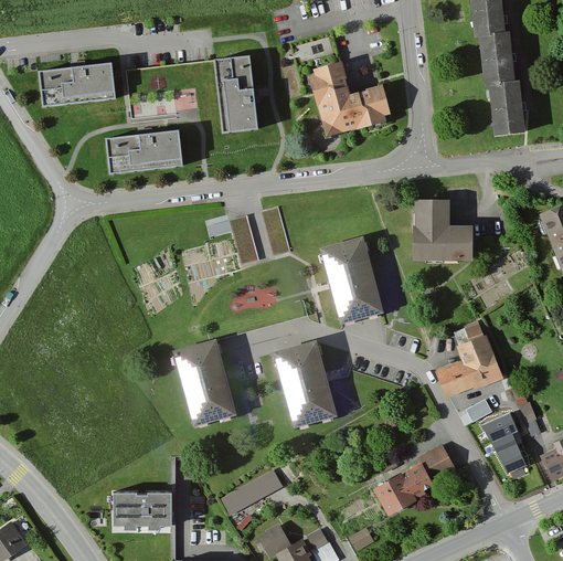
[(469,0),(474,39),(480,39),(485,87),(490,87),(495,135),(526,131),(521,80),(516,80),(511,32),(505,32),(501,0),(469,0)]
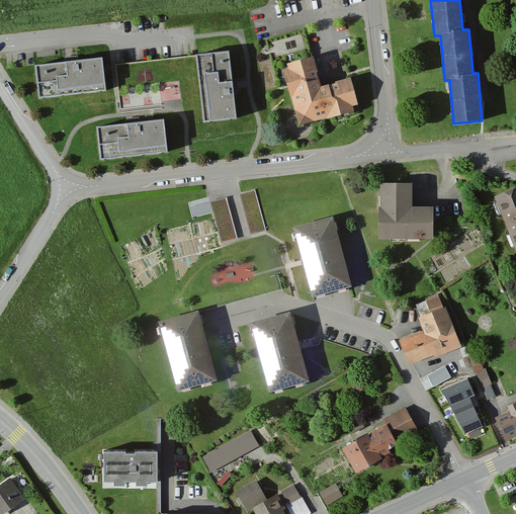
[(230,51),(197,55),(203,121),(236,117),(230,51)]
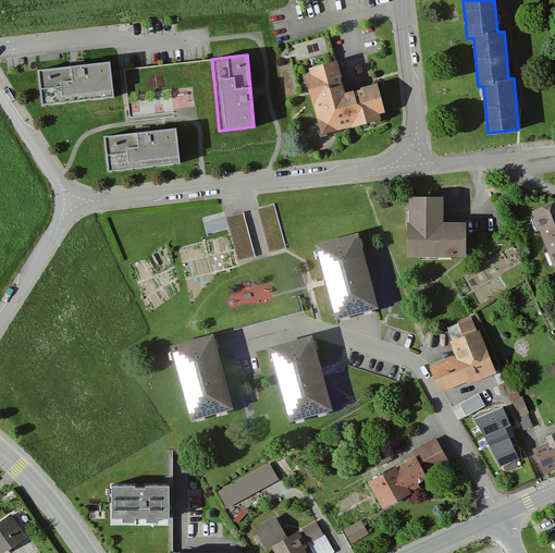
[(344,94),(336,61),(308,68),(310,73),(305,74),(320,135),(381,120),(379,113),(385,112),(378,83),(360,87),(360,89),(344,94)]
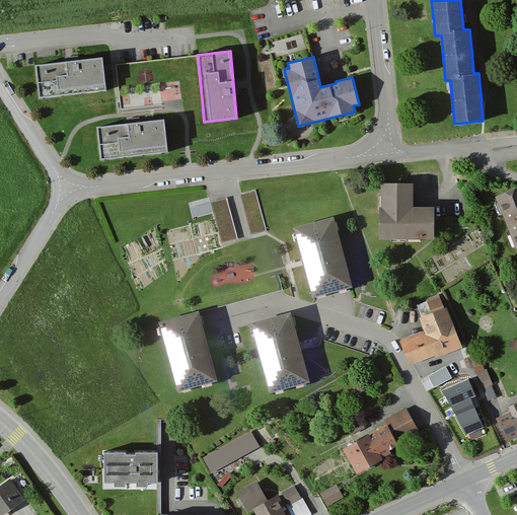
[(105,88),(102,58),(35,65),(39,96),(105,88)]
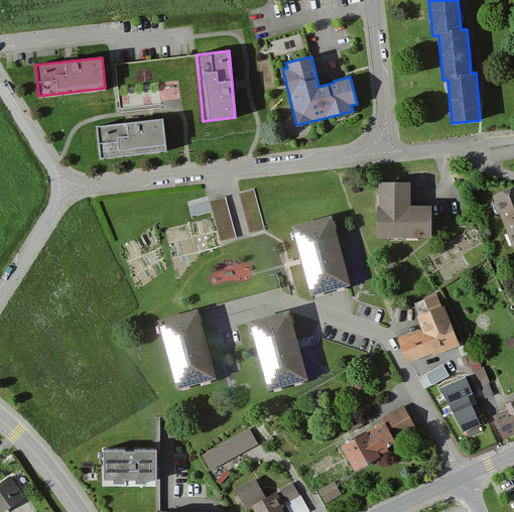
[(167,149),(164,118),(97,124),(100,156),(167,149)]
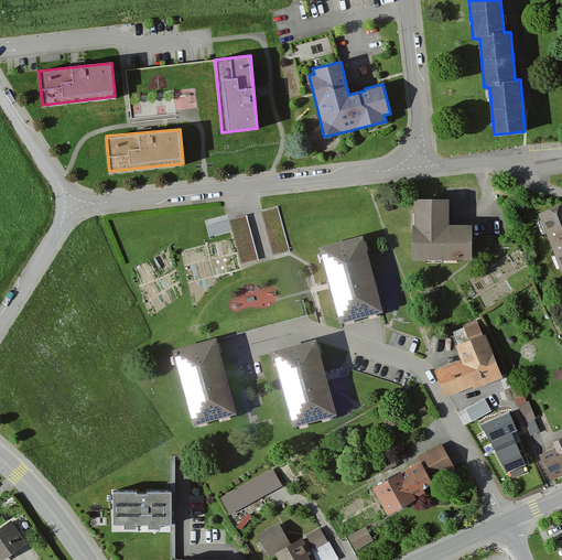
[(472,259),(473,224),(450,223),(451,201),(415,200),(413,257),(472,259)]
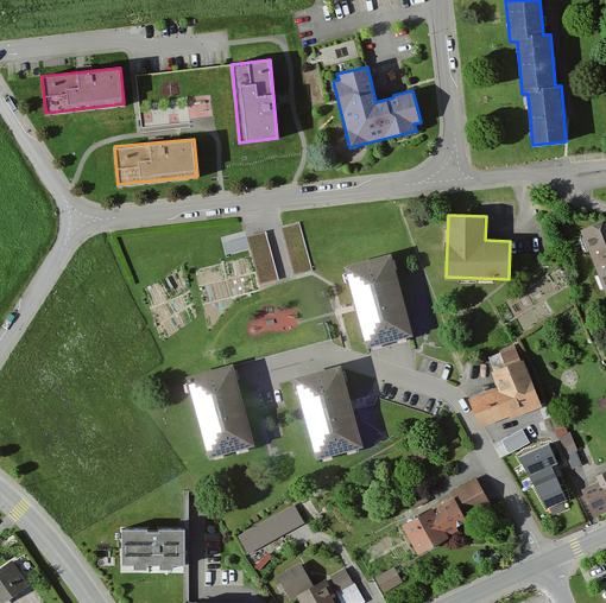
[(605,292),(605,219),(580,229),(605,293),(605,292)]
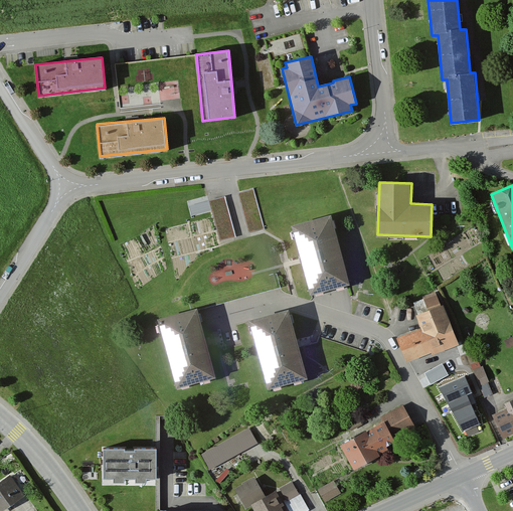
[(251,186),(235,191),(246,230),(262,226),(251,186)]
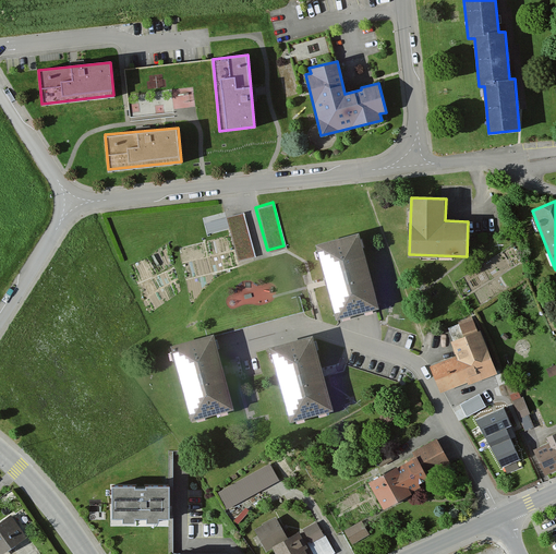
[(252,255),(240,212),(224,216),(236,260),(252,255)]
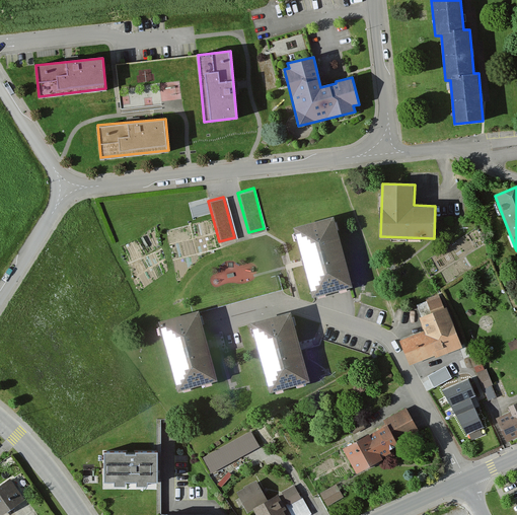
[(353,285),(335,216),(295,226),(312,295),(353,285)]
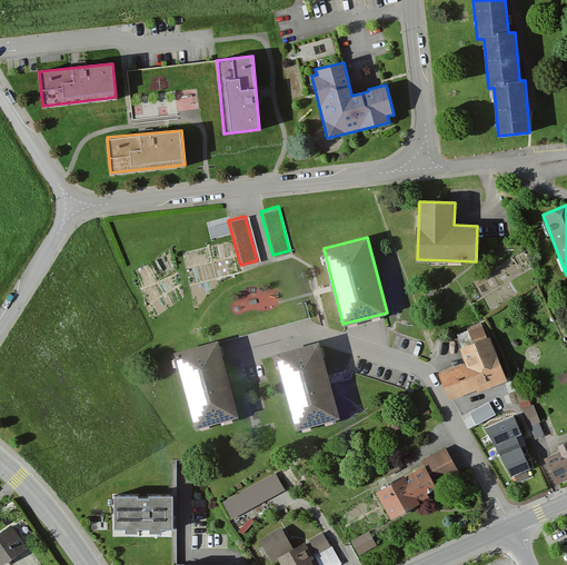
[(485,337),(478,321),(465,327),(466,328),(455,333),(460,347),(458,347),(464,362),(438,372),(448,399),(476,388),(476,392),(507,379),(490,335),(485,337)]
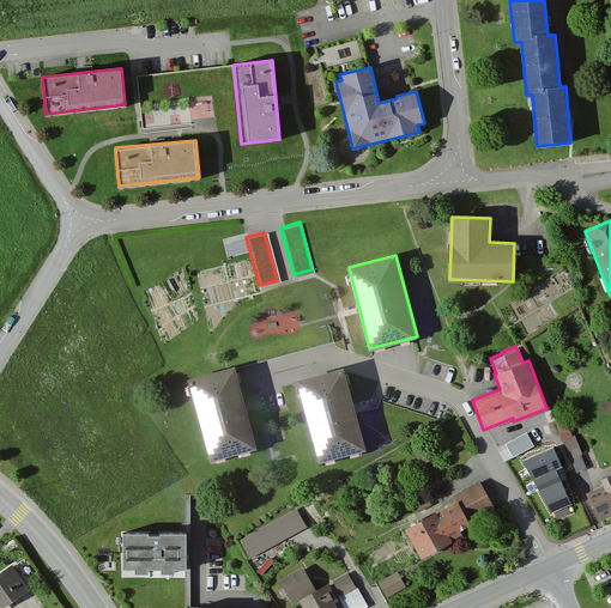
[(258,448),(235,366),(188,380),(212,461),(258,448)]
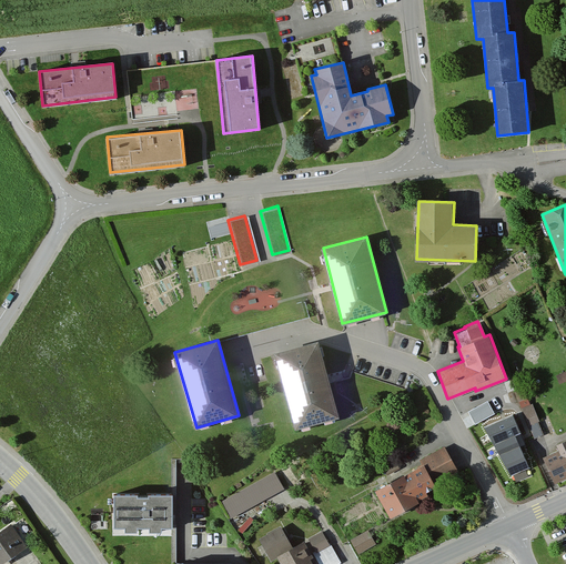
[(340,416),(317,341),(275,353),(296,429),(340,416)]
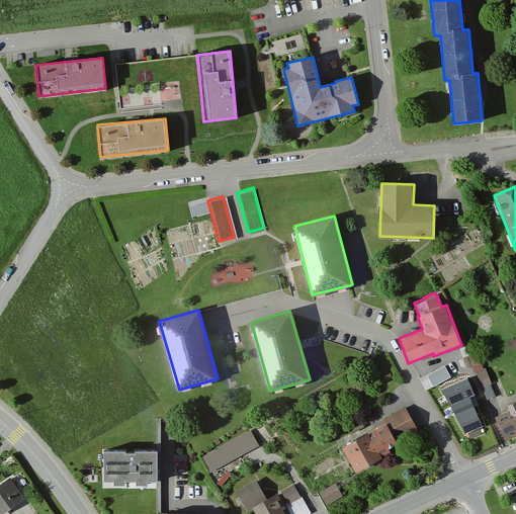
[(515,343),(513,337),(506,340),(509,347),(515,343)]
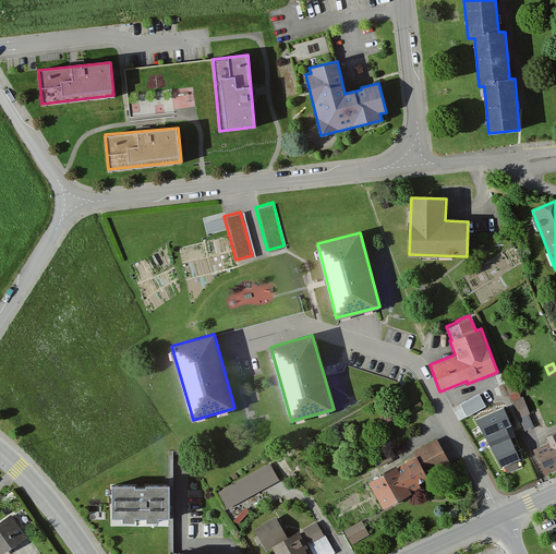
[(467,410),(486,400),(480,387),(460,397),(467,410)]
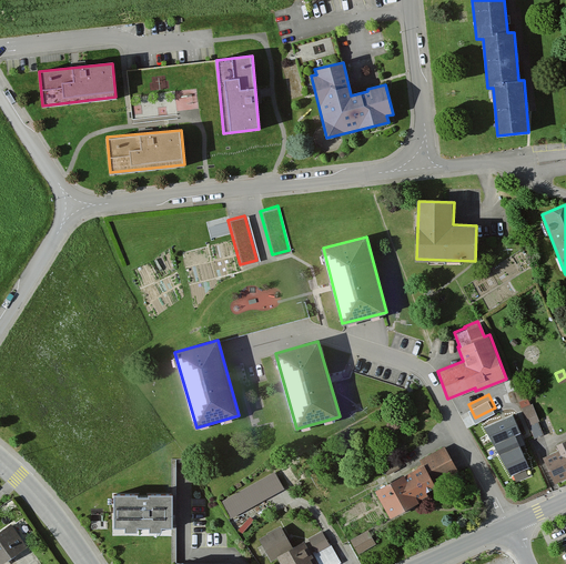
[(536,419),(529,402),(519,406),(526,423),(536,419)]
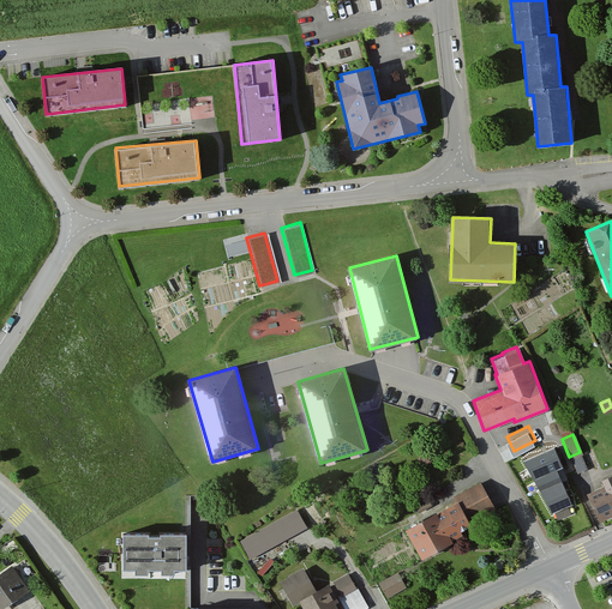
[(552,445),(521,457),(550,510),(570,501),(555,466),(561,463),(552,445)]
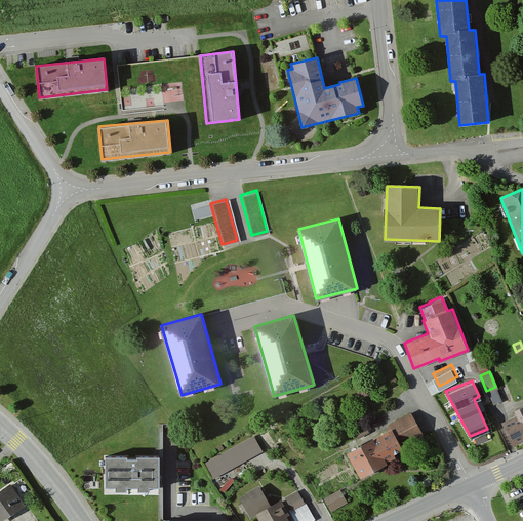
[(522,440),(522,404),(514,409),(516,414),(503,421),(513,445),(522,440)]
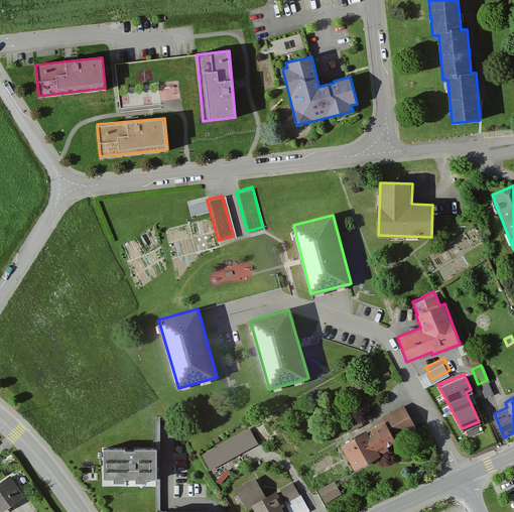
[(414,427),(401,402),(377,415),(381,422),(340,444),(354,470),(382,456),(381,453),(396,444),(393,438),(414,427)]
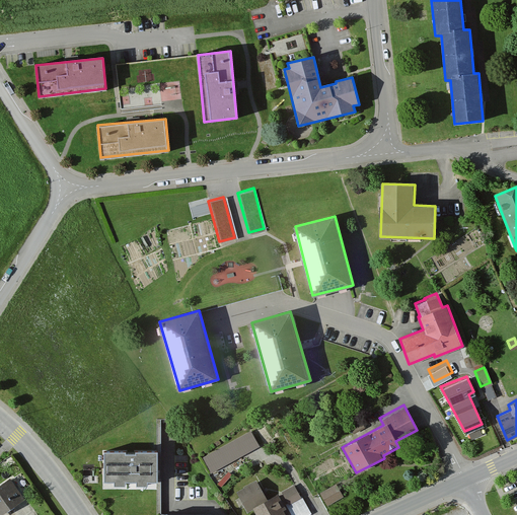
[(248,430),(233,438),(241,452),(256,444),(248,430)]
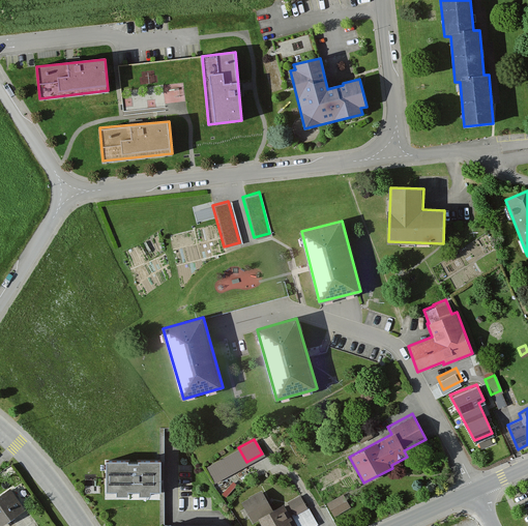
[(243,466),(235,454),(210,469),(217,481),(243,466)]
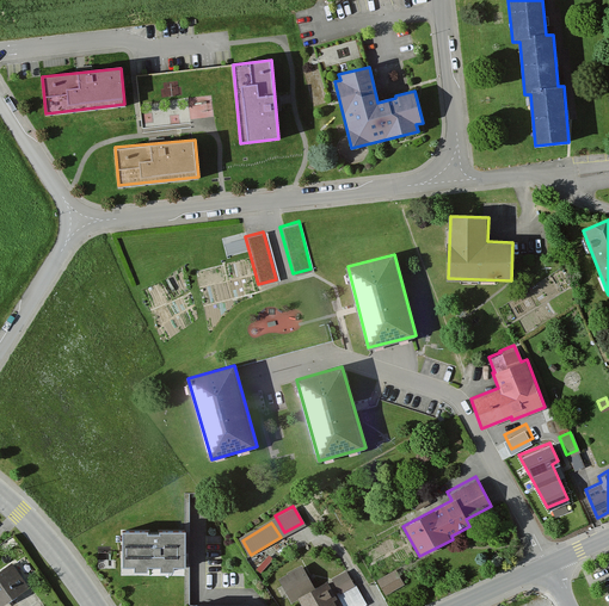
[(186,568),(186,531),(160,531),(160,533),(151,533),(151,531),(123,531),(123,567),(135,567),(135,570),(149,570),(149,567),(164,567),(164,572),(177,572),(177,568),(186,568)]
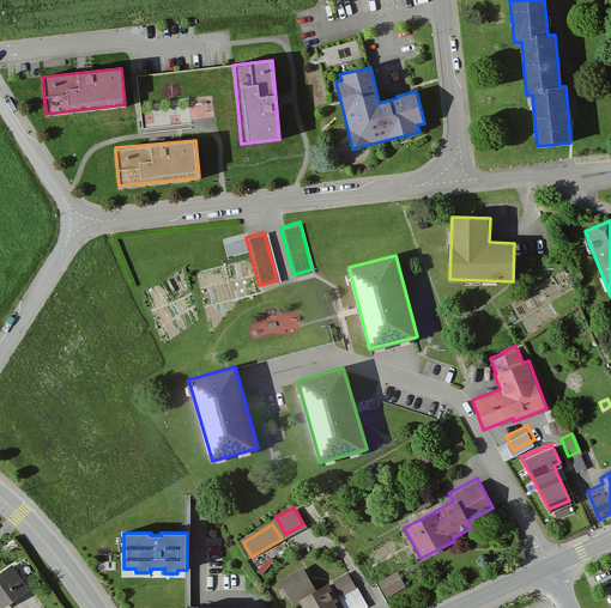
[(0,606),(26,588),(8,563),(0,569),(0,606)]
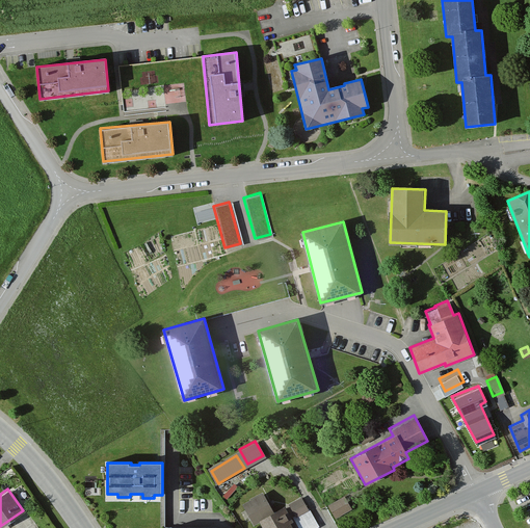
[(295,526),(284,505),(273,511),(262,492),(241,503),(254,524),(259,521),(262,527),(292,527),(295,526)]
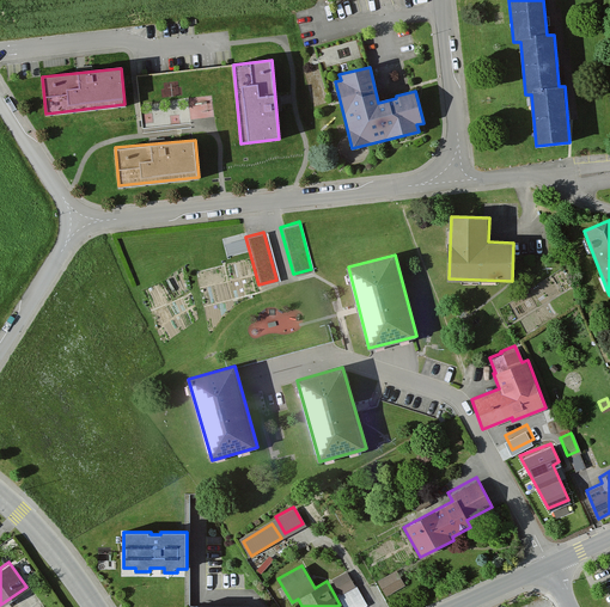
[(358,606),(365,604),(354,583),(352,584),(345,569),(330,577),(339,590),(336,593),(343,606),(358,606)]
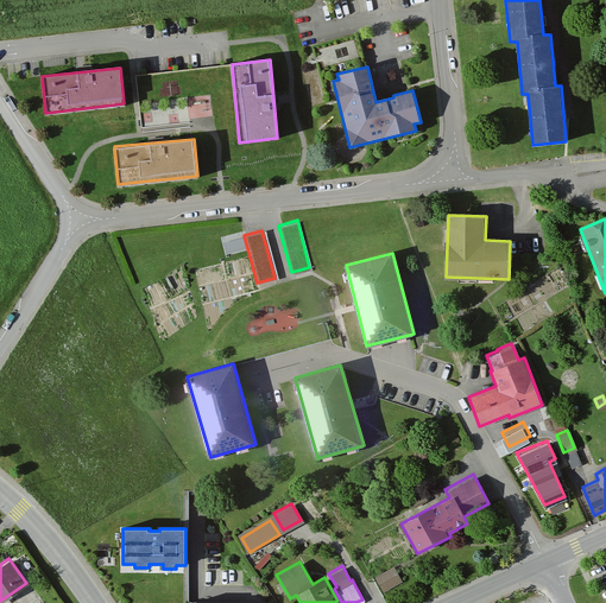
[(397,581),(389,566),(373,575),(382,590),(397,581)]
